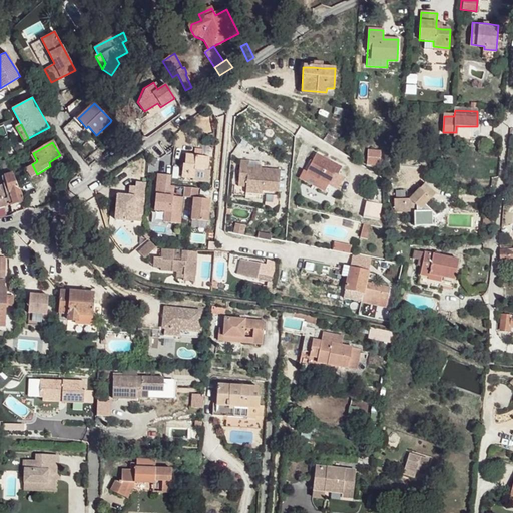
[(367,151),(366,166),(377,167),(379,152),(367,151)]
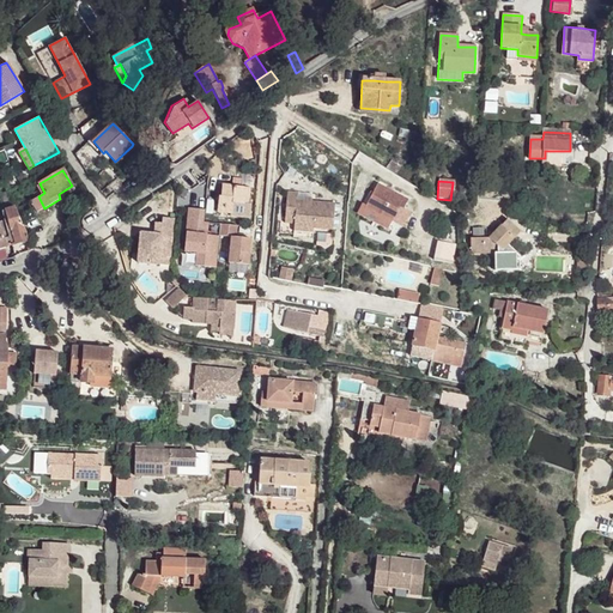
[(252,206),(247,205),(250,184),(223,182),(222,195),(219,195),(218,214),(230,214),(230,218),(249,219),(252,206)]
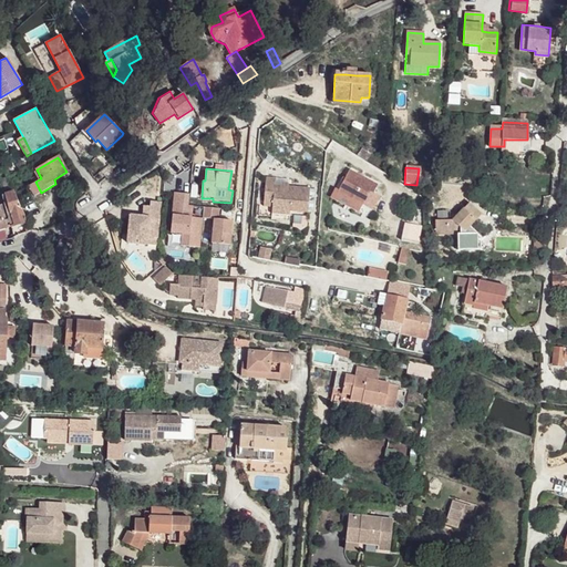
[(351,168),(340,191),(363,203),(371,191),(375,193),(380,183),(351,168)]
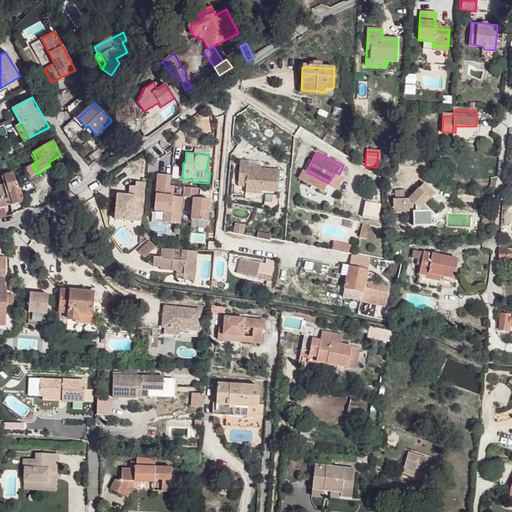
[(247,162),(238,161),(236,187),(245,188),(244,190),(260,192),(276,193),(278,171),(259,169),(254,169),(247,168),(247,162)]
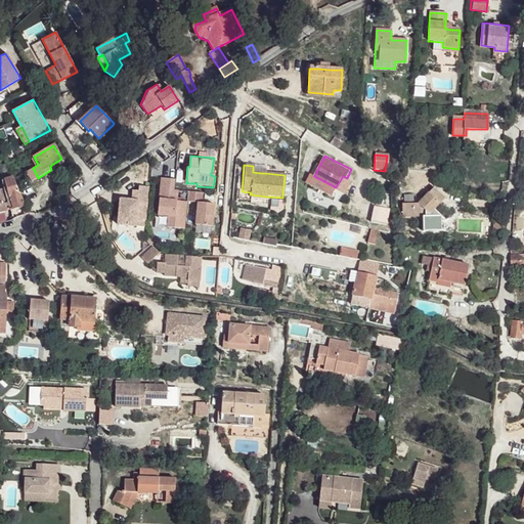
[(14,178),(0,184),(6,200),(0,202),(0,205),(3,212),(9,209),(10,211),(26,205),(25,203),(19,189),(14,178)]
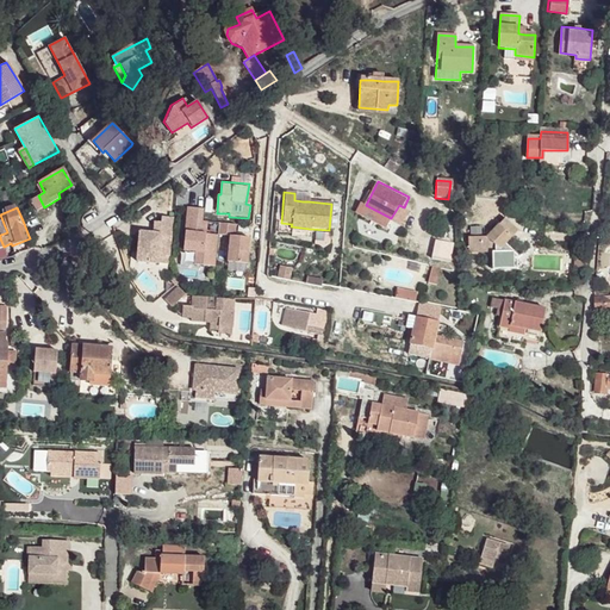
[(204,210),(187,209),(182,250),(194,253),(193,266),(213,268),(217,236),(205,235),(206,223),(203,222),(204,210)]
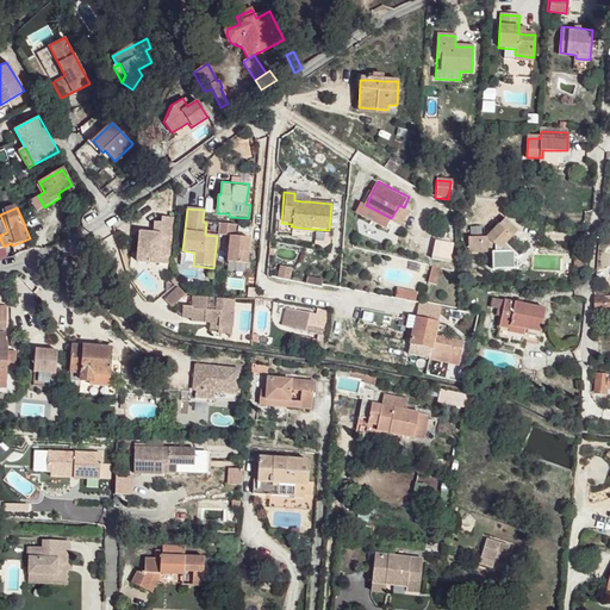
[(168,259),(173,217),(161,216),(160,222),(154,221),(153,232),(138,230),(135,260),(156,262),(156,257),(168,259)]
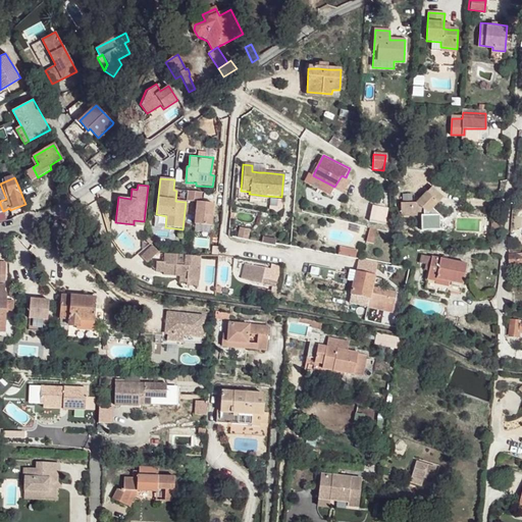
[(28,186),(19,189),(24,202),(34,198),(28,186)]
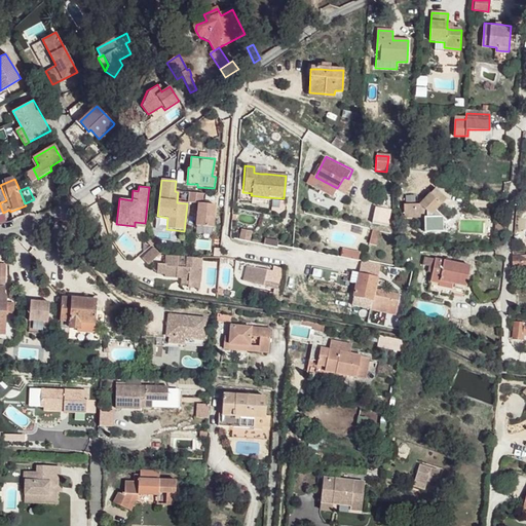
[(436,188),(419,207),(405,207),(405,219),(418,219),(425,219),(426,212),(431,216),(446,199),(436,188)]
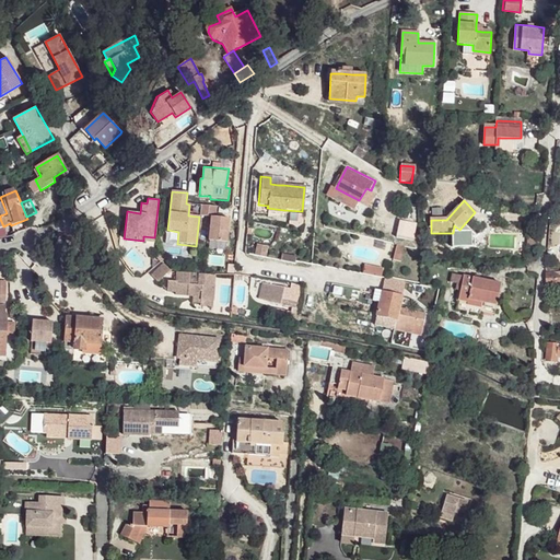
[(66,205),(57,209),(61,217),(69,212),(66,205)]
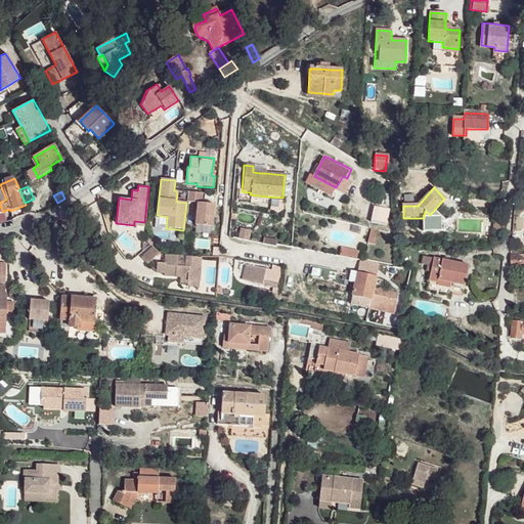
[(187,202),(198,204),(194,225),(211,227),(213,206),(202,204),(204,193),(188,192),(187,202)]
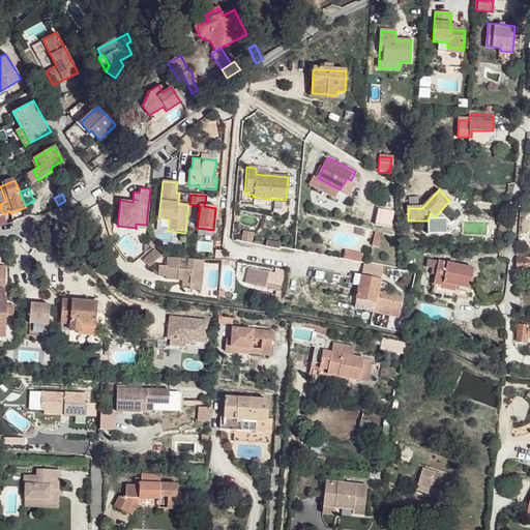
[(379,212),(376,227),(390,230),(393,215),(379,212)]
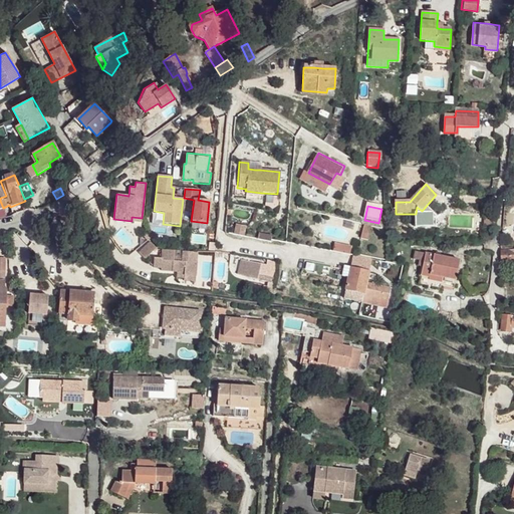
[(424,213),(419,219),(426,225),(431,219),(424,213)]
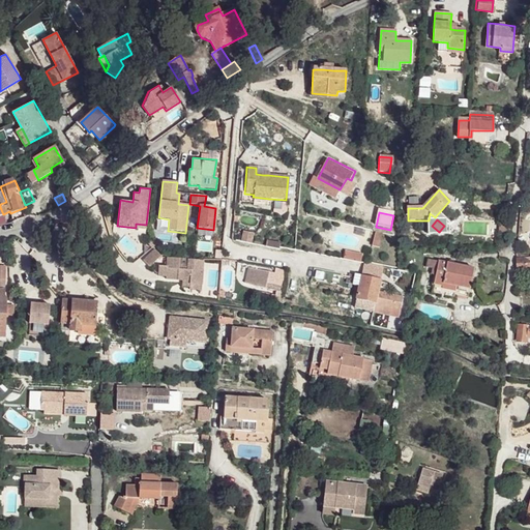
[(55,228),(48,242),(55,246),(62,232),(55,228)]
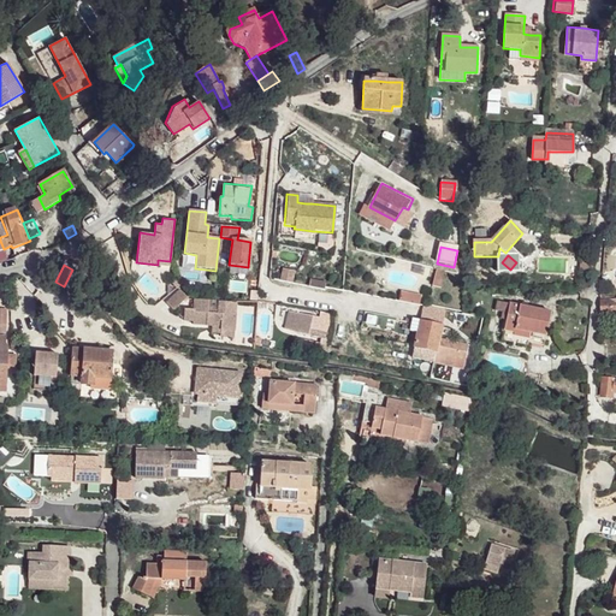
[(445,276),(437,273),(432,289),(440,291),(445,276)]
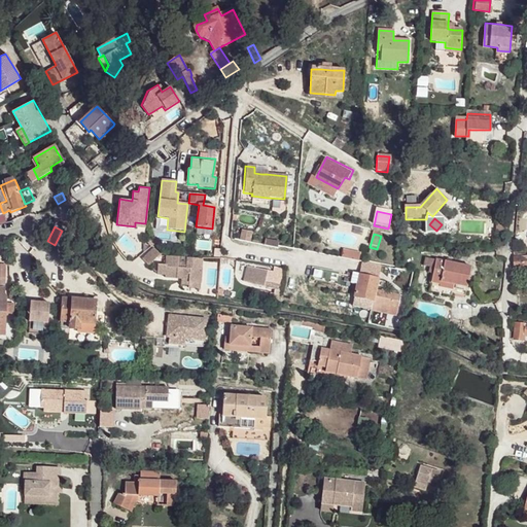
[(154,244),(142,256),(149,261),(161,250),(154,244)]
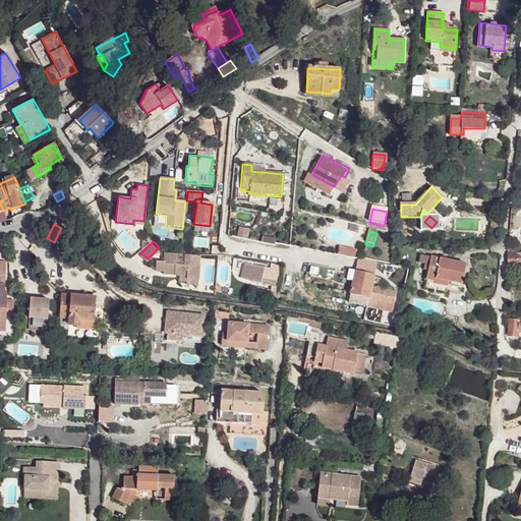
[(158,258),(157,268),(164,269),(164,271),(181,273),(182,270),(188,271),(187,276),(199,277),(201,262),(195,262),(196,252),(187,252),(186,258),(177,258),(177,251),(167,250),(166,251),(165,258),(158,258)]
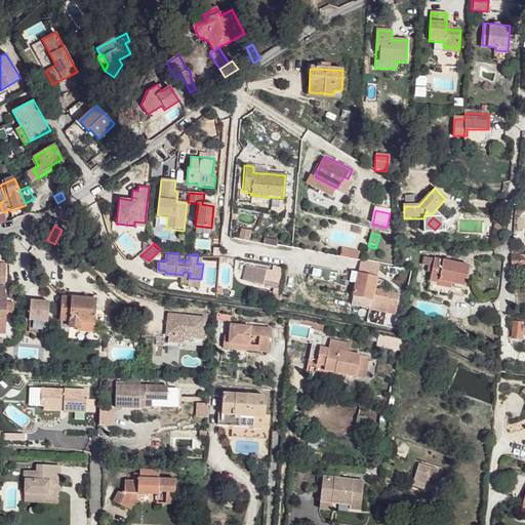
[(359,255),(341,252),(340,257),(358,261),(359,255)]
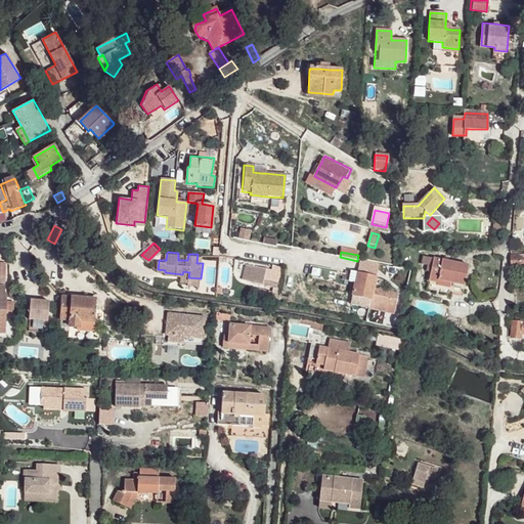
[(523,254),(513,255),(513,267),(522,268),(522,265),(523,264),(523,254)]
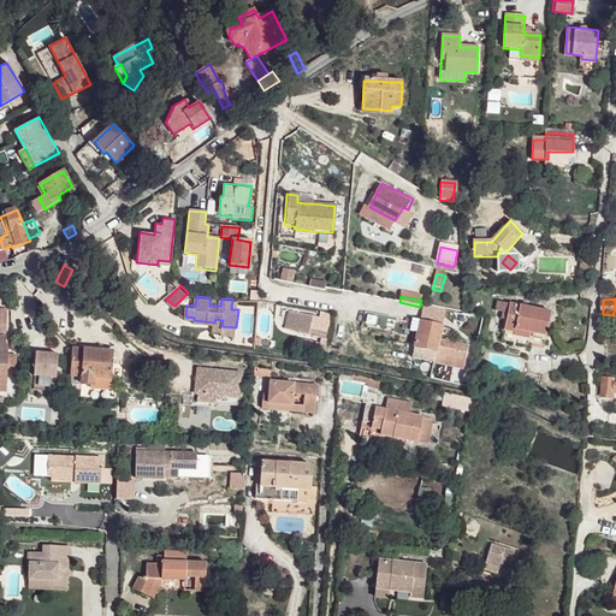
[(509,306),(504,330),(514,332),(514,335),(529,337),(531,333),(548,336),(551,312),(509,306)]
